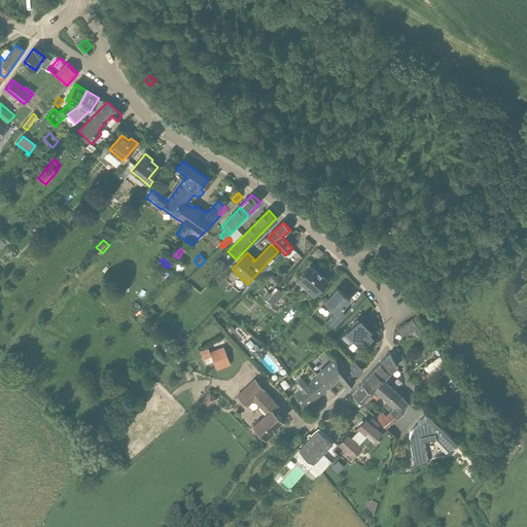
[(177,275),(186,266),(180,259),(171,269),(177,275)]
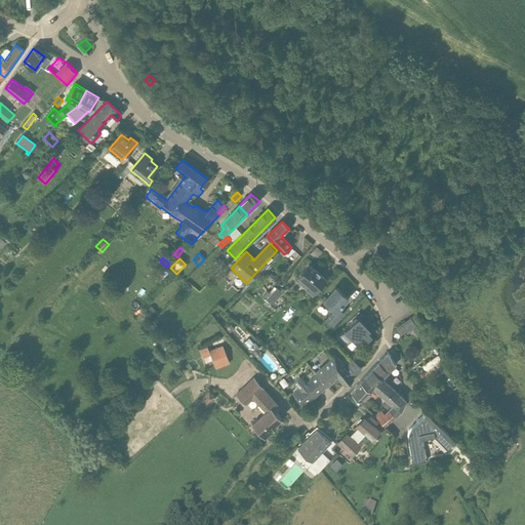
[(313,295),(326,279),(309,265),(295,281),(313,295)]
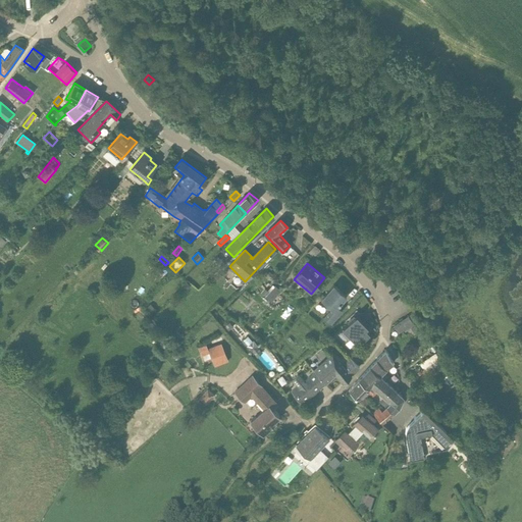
[(271,302),(280,291),(275,285),(269,293),(266,297),(265,298),(271,302)]
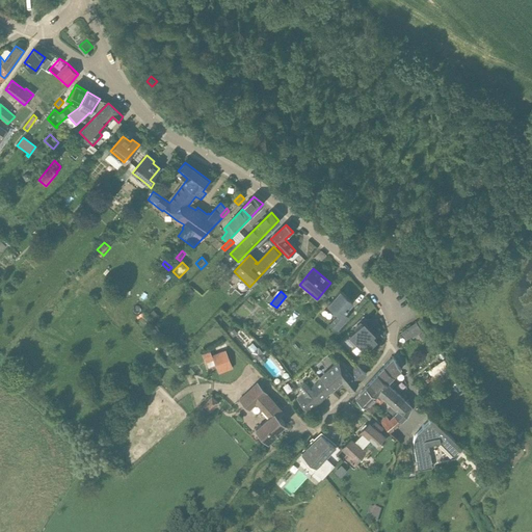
[(338,329),(347,317),(343,313),(352,301),(340,291),(328,306),(339,315),(331,324),(338,329)]
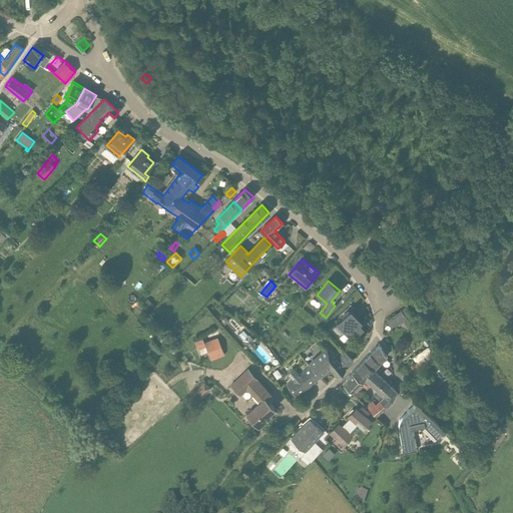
[(257,288),(262,292),(265,288),(260,284),(257,288)]
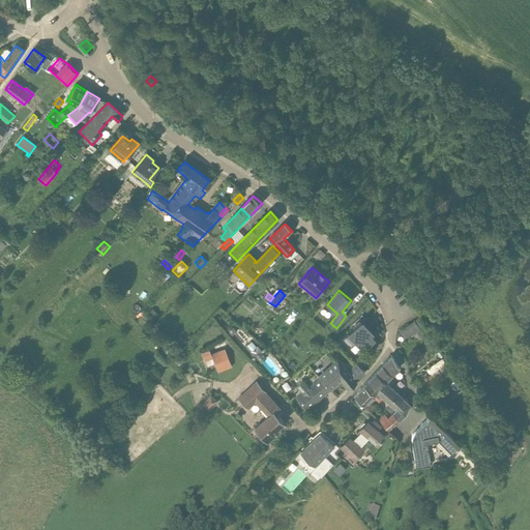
[(158,314),(152,308),(148,314),(153,319),(158,314)]
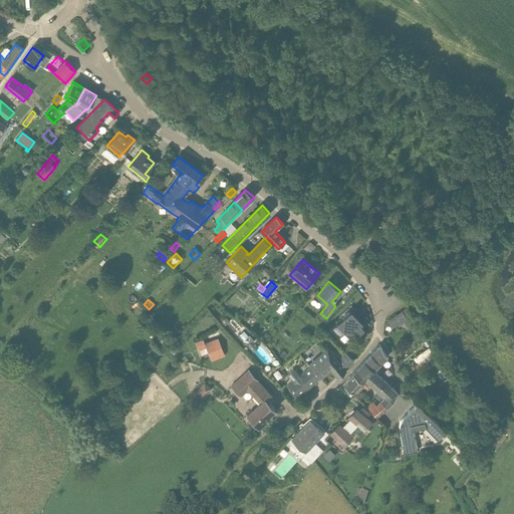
[(404,322),(405,325),(410,321),(407,318),(411,314),(407,308),(388,321),(392,328),(398,324),(399,326),(404,322)]
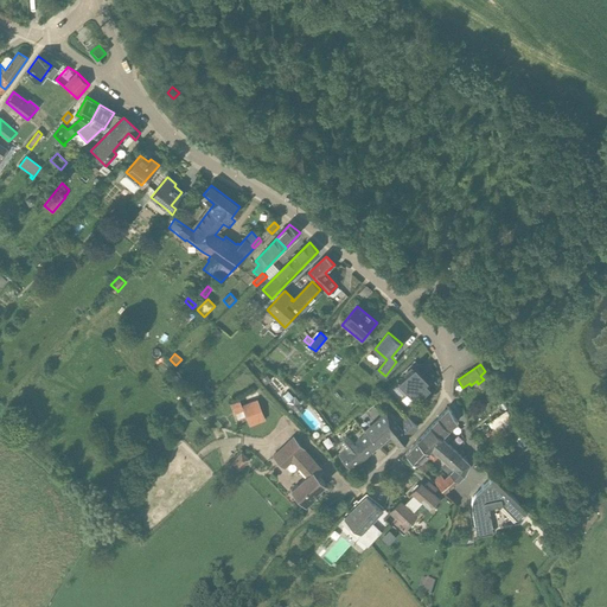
[(414,366),(397,383),(411,396),(415,393),(420,396),(429,387),(426,382),(428,379),(414,366)]
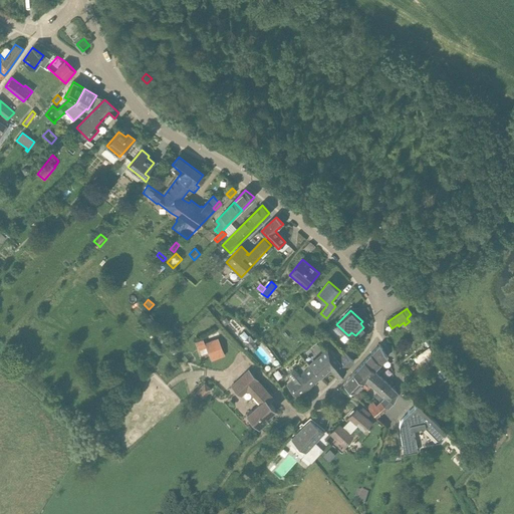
[(410,321),(405,325),(413,336),(419,332),(410,321)]
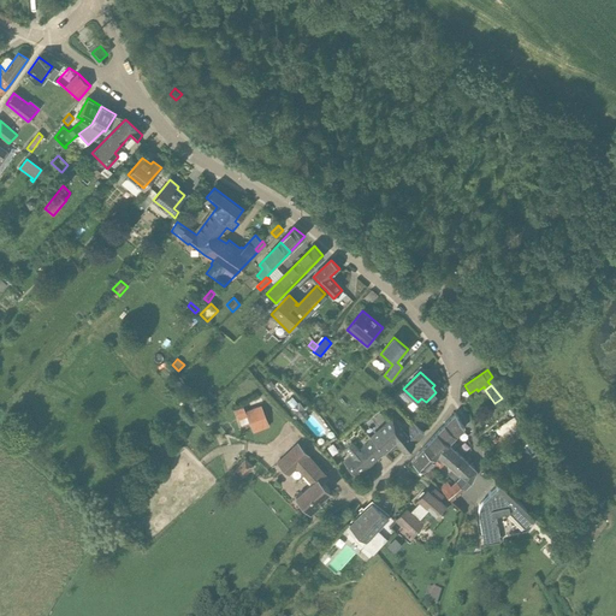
[(208,402),(214,396),(208,390),(202,396),(208,402)]
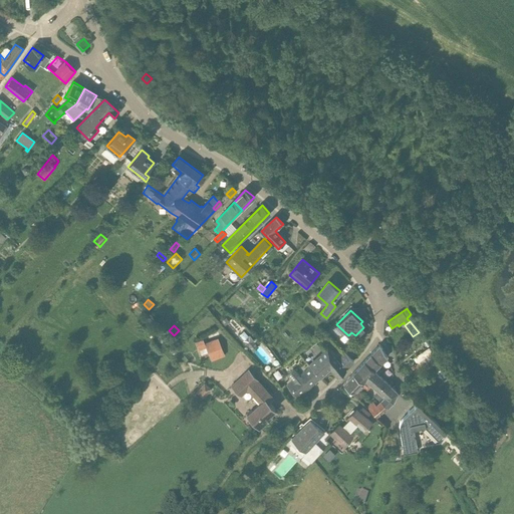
[(250,335),(248,336),(244,340),(242,341),(248,347),(249,348),(255,342),(254,341),(255,341),(250,335)]
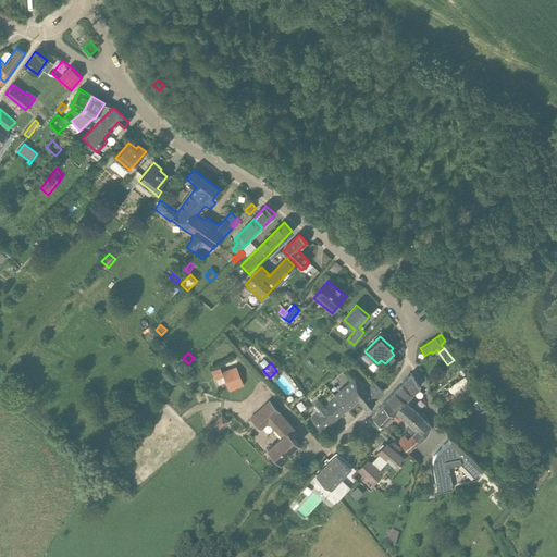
[(222,372),(219,366),(210,369),(215,380),(217,380),(218,385),(219,384),(220,387),(226,385),(227,386),(239,381),(234,368),(222,372)]
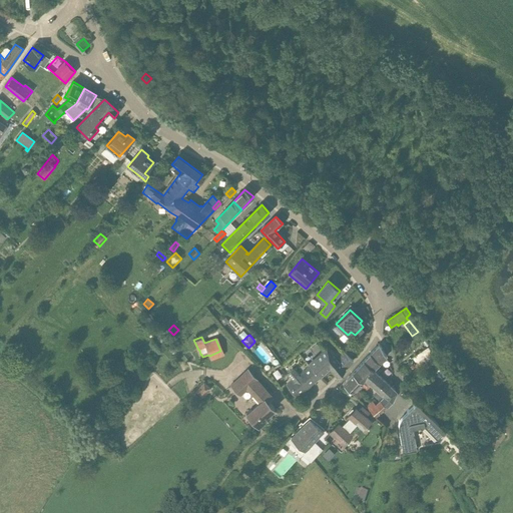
[(380,364),(387,357),(379,344),(370,355),(380,364)]
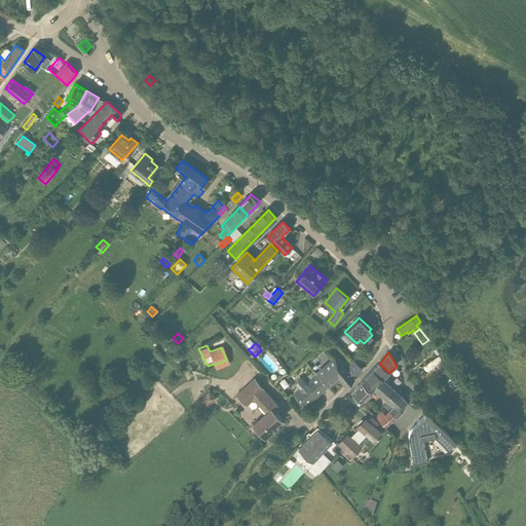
[(448,367),(440,357),(424,369),(439,387),(435,390),(444,402),(463,385),(468,380),(471,383),(475,380),(470,375),(466,377),(463,373),(459,376),(455,372),(460,368),(454,362),(448,367)]
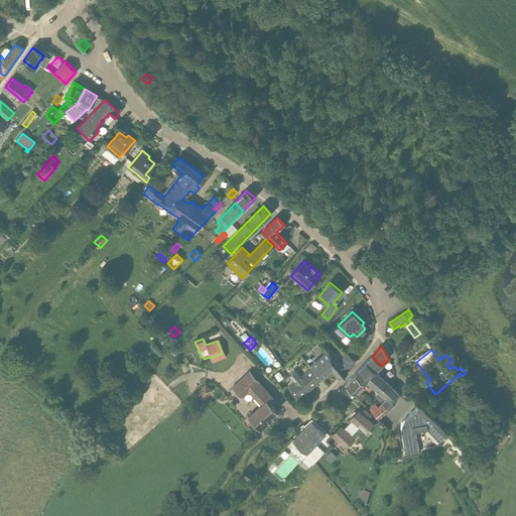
[(329,351),(310,367),(320,378),(332,368),(341,377),(355,362),(347,354),(339,361),(329,351)]
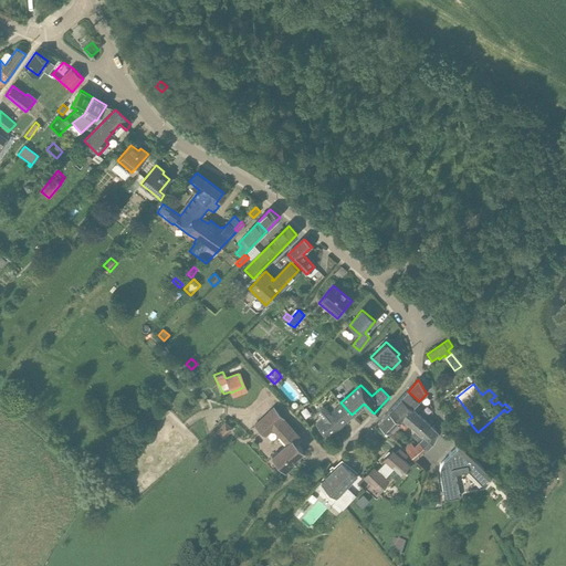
[(408,406),(411,408),(419,401),(408,391),(394,407),(401,413),(408,406)]
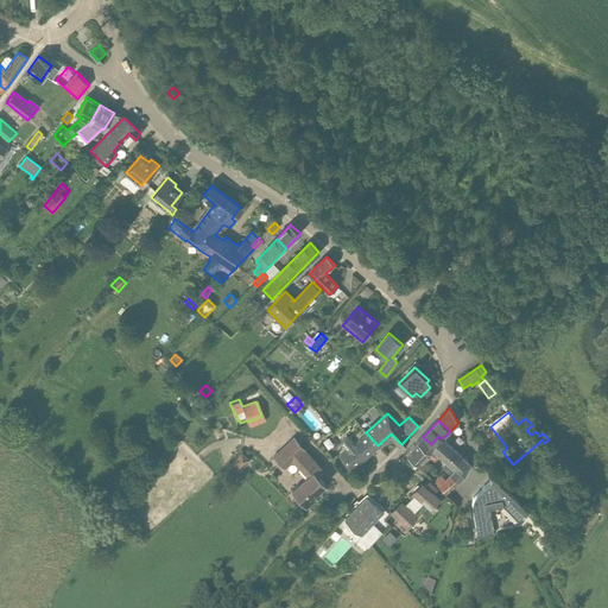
[(378,445),(366,432),(340,457),(352,470),(355,467),(378,445)]
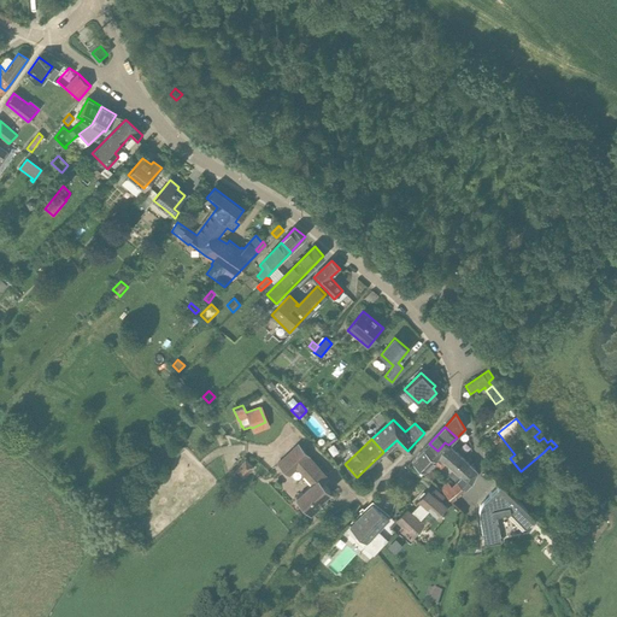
[(429,444),(424,448),(435,459),(439,457),(446,463),(458,475),(469,464),(448,445),(445,442),(438,451),(429,444)]
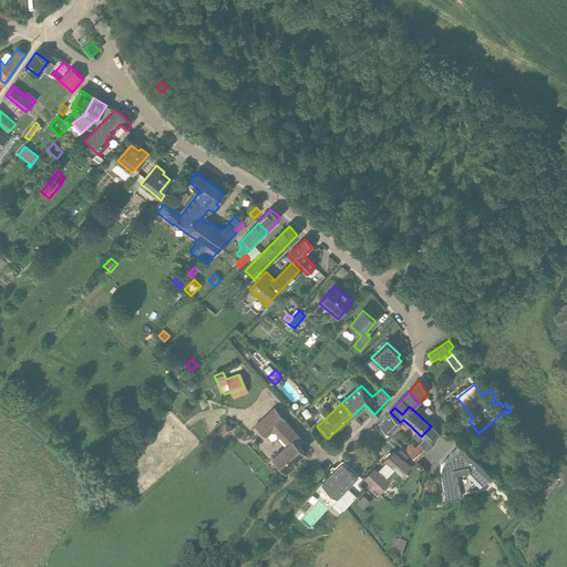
[(301,437),(284,420),(285,419),(275,409),(256,426),(265,436),(274,430),(287,444),(272,459),(286,472),(299,459),(297,456),(303,451),(296,443),(301,437)]
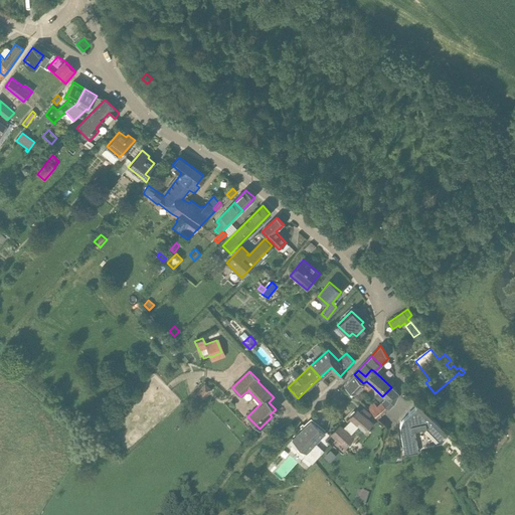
[(372,386),(366,381),(363,383),(354,374),(344,386),(353,394),(360,400),(364,396),(360,393),(365,387),(368,390),(372,386)]
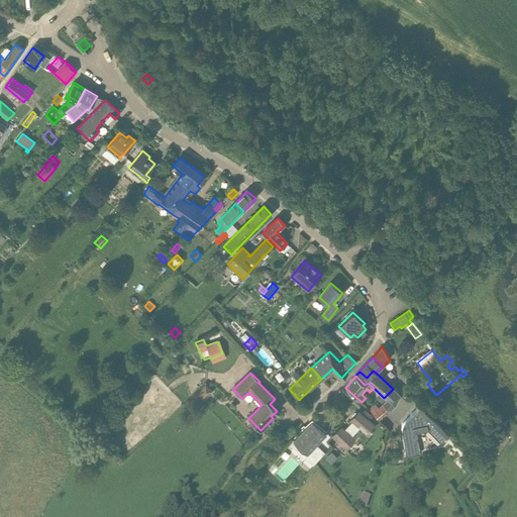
[(208,384),(198,394),(205,401),(215,391),(208,384)]
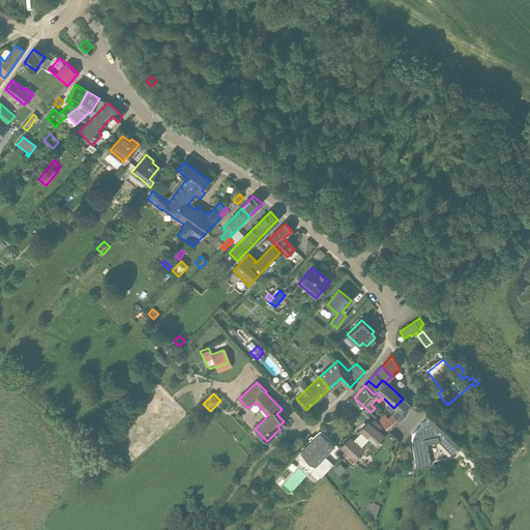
[(400,419),(405,414),(409,406),(408,403),(403,399),(393,408),(396,410),(393,413),(400,419)]
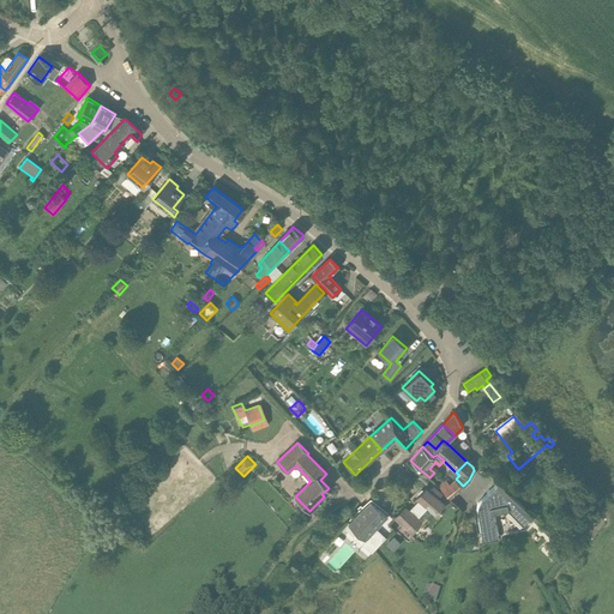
[(463,486),(456,479),(450,485),(445,480),(438,487),(450,498),(463,486)]
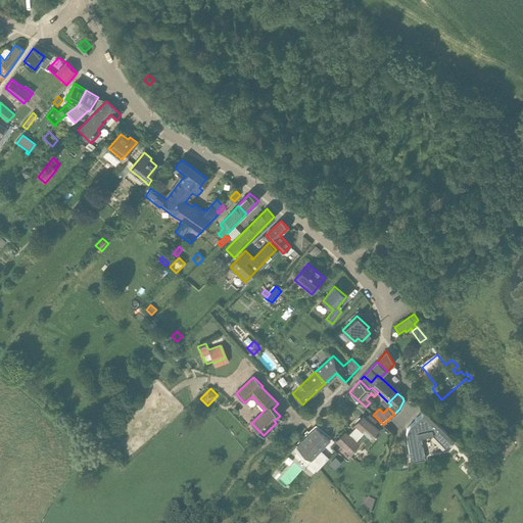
[(455,440),(424,410),(422,412),(411,424),(409,426),(408,428),(407,432),(407,436),(408,441),(407,442),(409,452),(410,452),(411,463),(425,460),(421,437),(432,435),(445,448),(452,442),(455,440)]
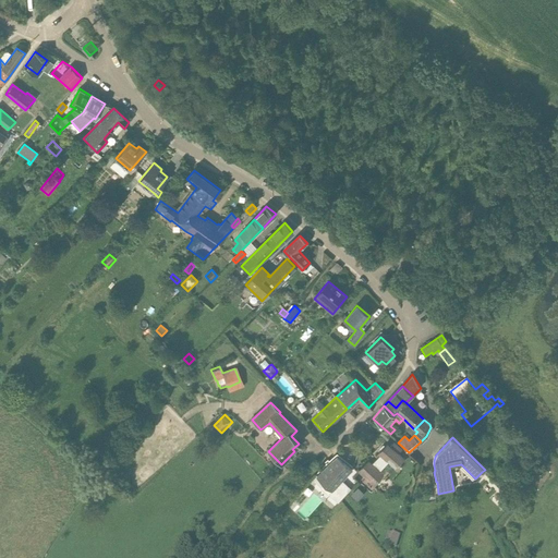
[(374,484),(384,473),(379,470),(388,460),(397,469),(405,460),(398,452),(401,449),(393,441),(390,446),(387,443),(378,451),(381,455),(372,464),(368,461),(359,471),(374,484)]
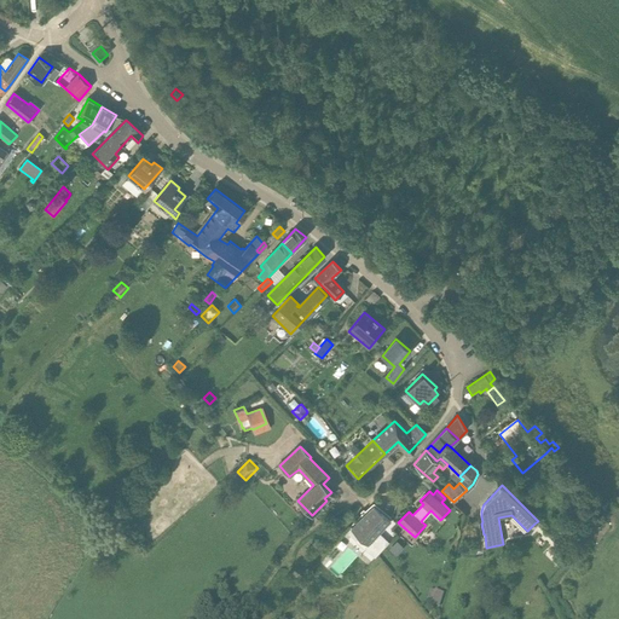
[(379,534),(389,521),(374,507),(348,533),(376,559),(389,544),(379,534)]
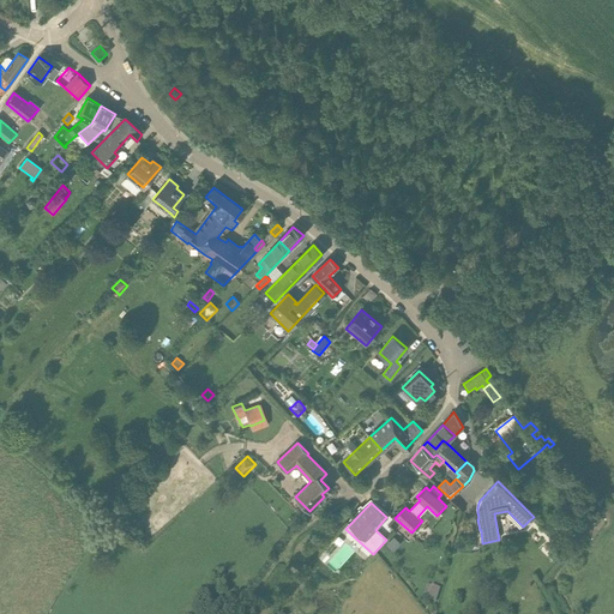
[(561,541),(554,535),(553,534),(548,539),(557,547),(561,541)]
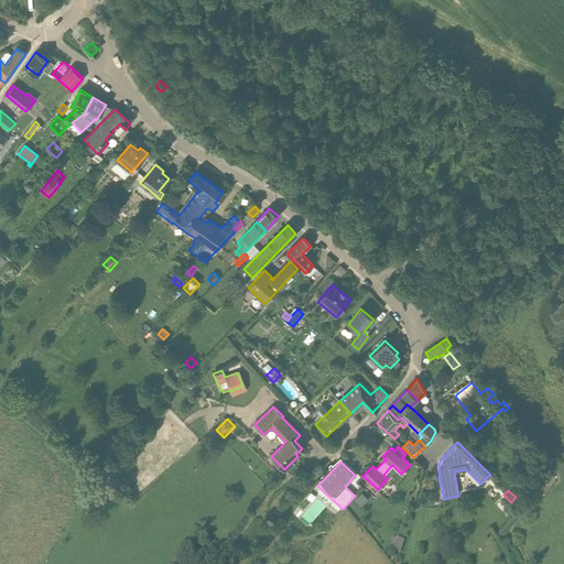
[(367,498),(361,494),(355,501),(360,506),(367,498)]
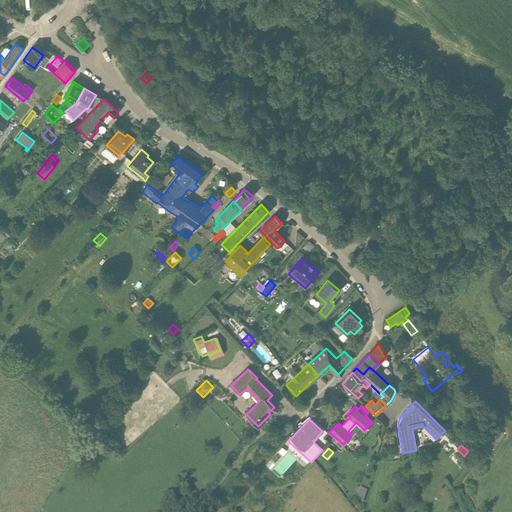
[(363,502),(367,490),(359,488),(356,499),(363,502)]
